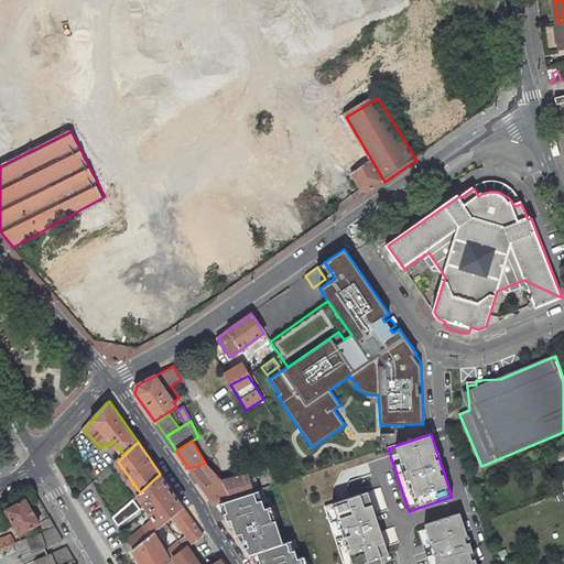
[(556,469),(563,466),(563,449),(551,455),(556,469)]
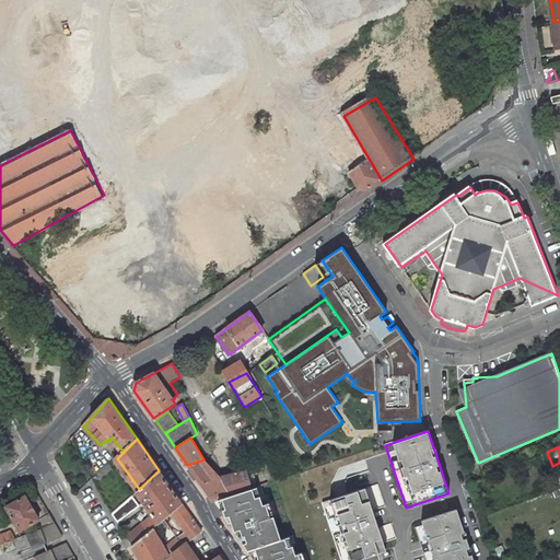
[(220,477),(203,459),(187,465),(201,483),(220,477)]
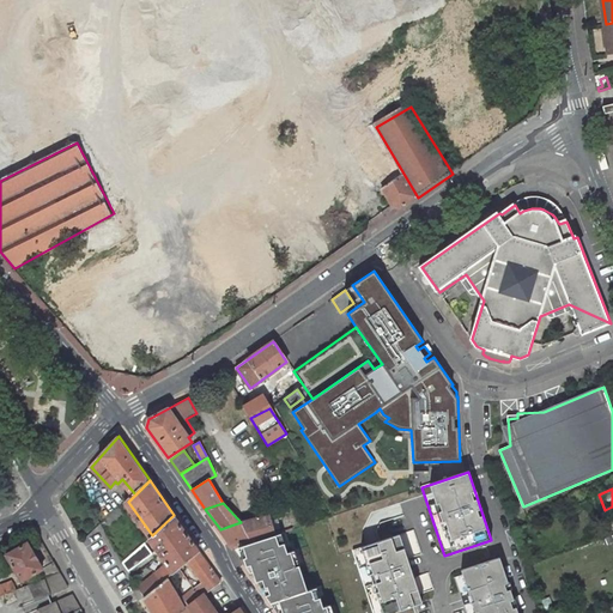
[(139,588),(145,598),(163,582),(189,560),(199,551),(174,515),(152,535),(150,538),(158,548),(168,562),(147,580),(149,581),(139,588)]
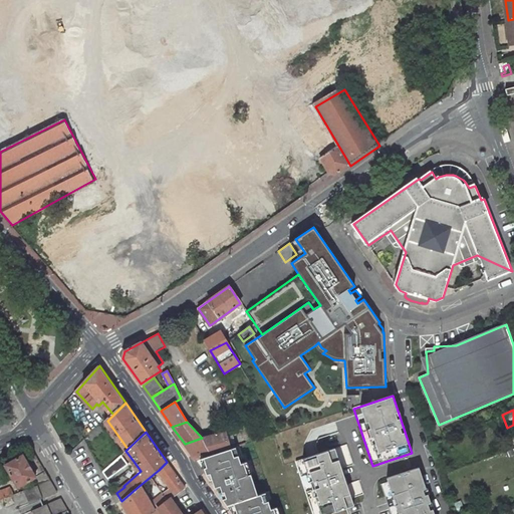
[(230,449),(225,433),(202,438),(211,455),(230,449)]
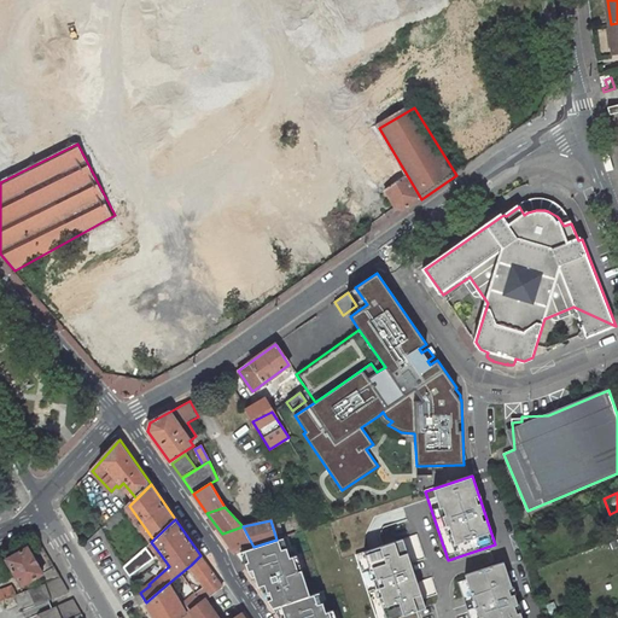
[(254,547),(243,526),(222,534),(234,552),(254,547)]
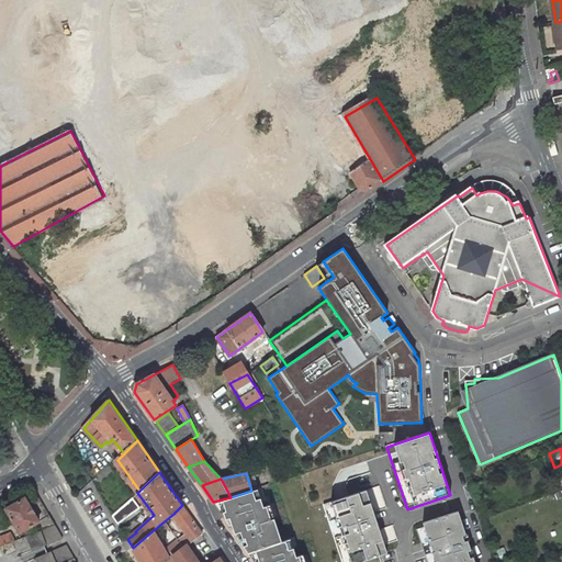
[(289,549),(285,540),(282,541),(274,518),(271,519),(266,506),(263,506),(260,497),(263,496),(260,487),(222,501),(226,510),(221,513),(229,526),(232,525),(235,534),(240,531),(243,538),(245,538),(247,543),(245,544),(243,546),(248,553),(256,551),(259,560),(254,561),(301,561),(300,555),(296,557),(293,548),(289,549)]
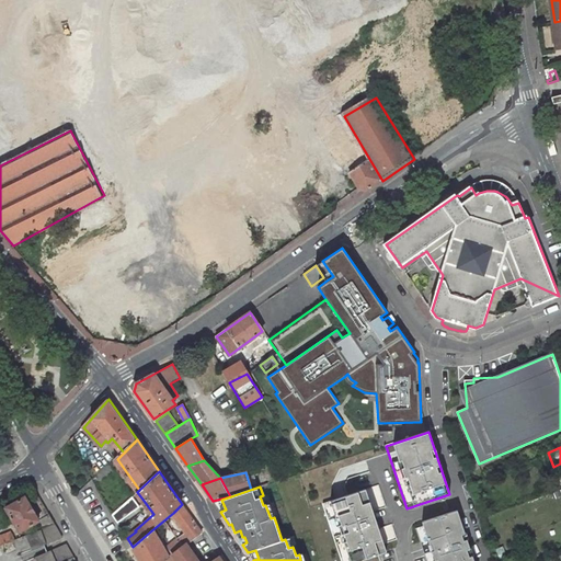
[(356,560),(387,551),(365,489),(322,503),(341,560),(356,560)]
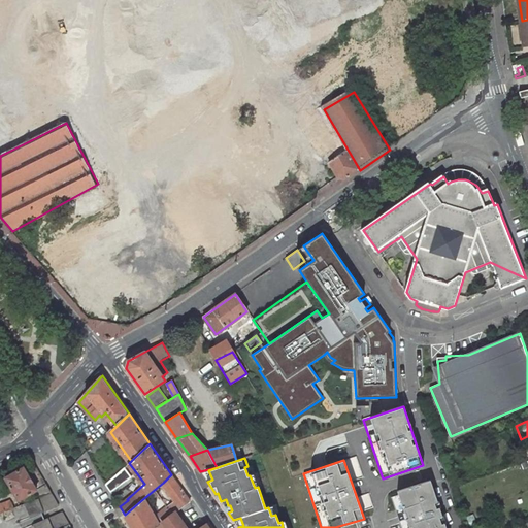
[(136,472),(129,463),(124,467),(131,475),(136,472)]
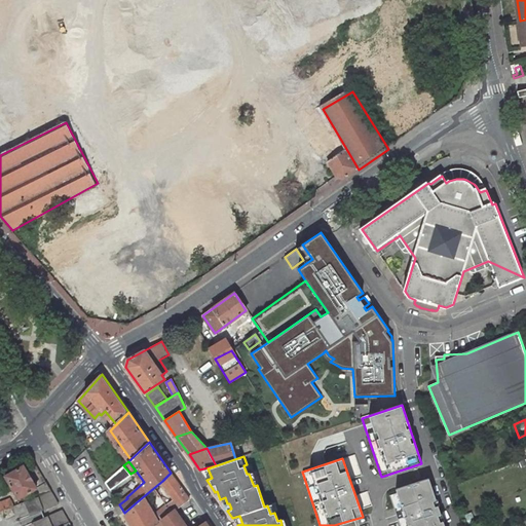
[(107,481),(113,489),(130,474),(123,465),(107,481)]
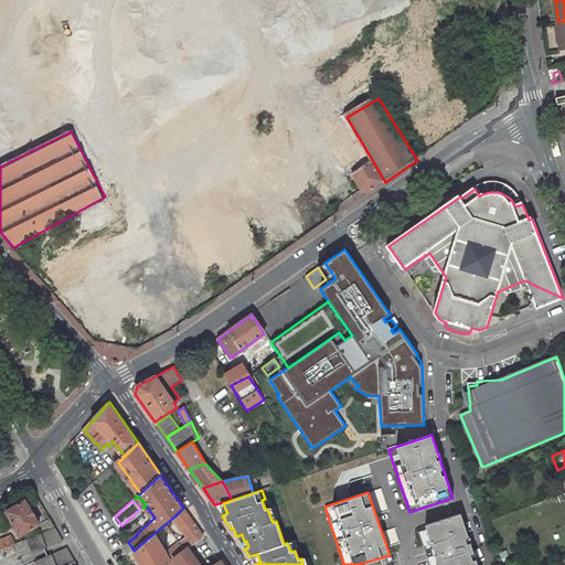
[(28,502),(8,513),(21,537),(41,526),(28,502)]
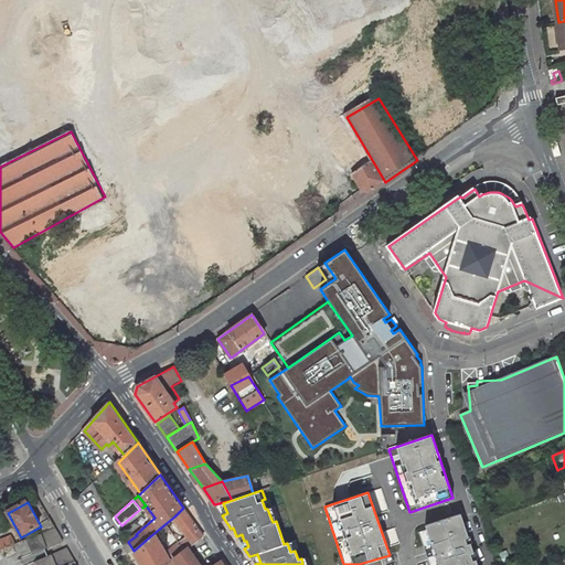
[(227,513),(223,503),(214,505),(222,515),(227,513)]
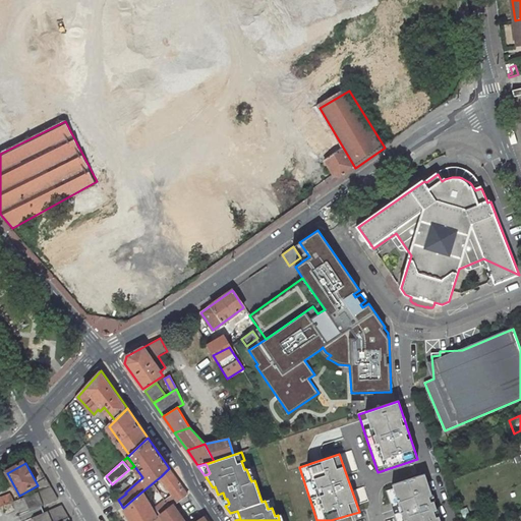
[(169,468),(161,476),(173,494),(166,501),(171,508),(174,505),(188,495),(169,468)]
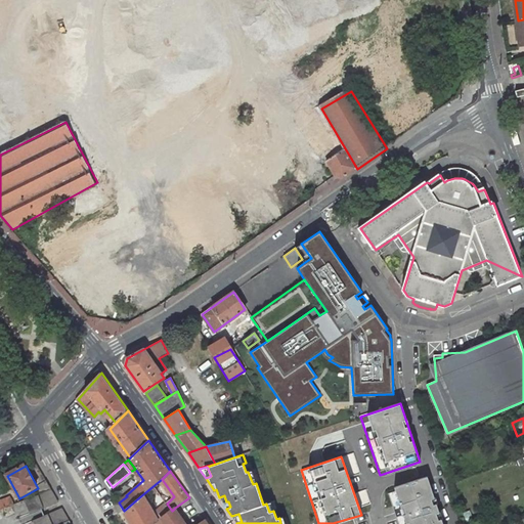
[(442,523),(441,519),(438,520),(436,513),(439,512),(436,504),(433,505),(431,498),(434,497),(427,476),(394,487),(395,491),(388,493),(398,523),(442,523)]
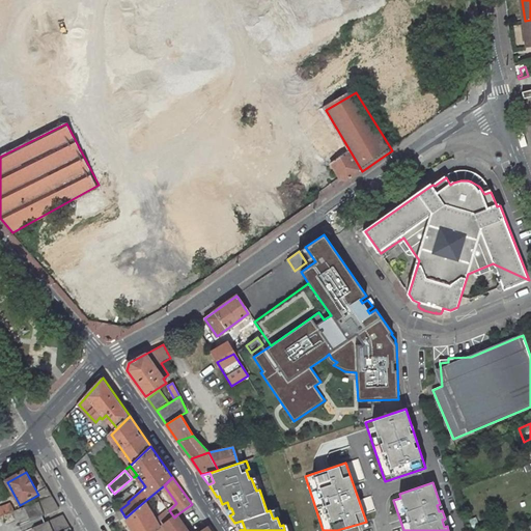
[(43,502),(54,498),(49,488),(38,495),(43,502)]
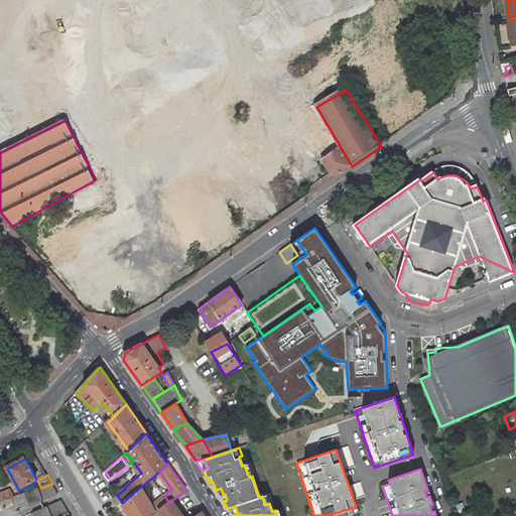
[(41,488),(24,495),(31,508),(58,495),(52,484),(41,488)]
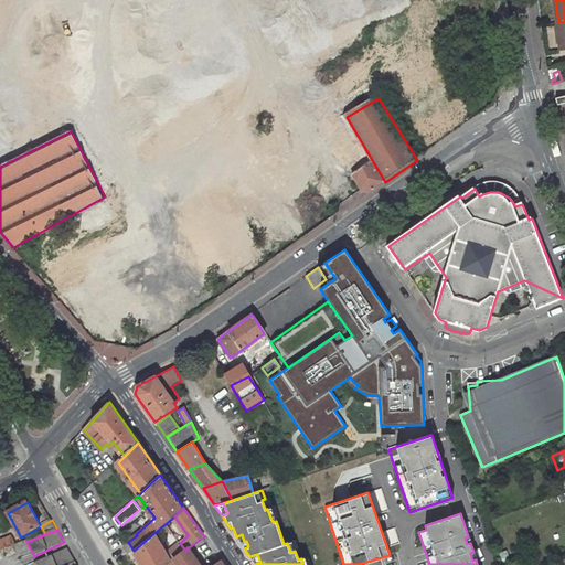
[(150,536),(134,551),(141,564),(167,564),(185,551),(180,543),(163,556),(150,536)]
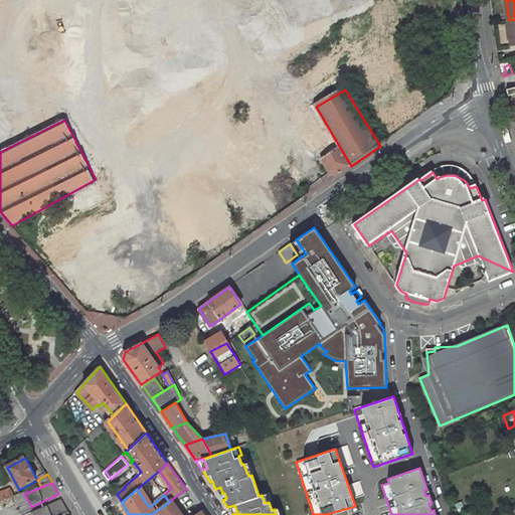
[(12,490),(0,493),(0,503),(15,498),(12,490)]
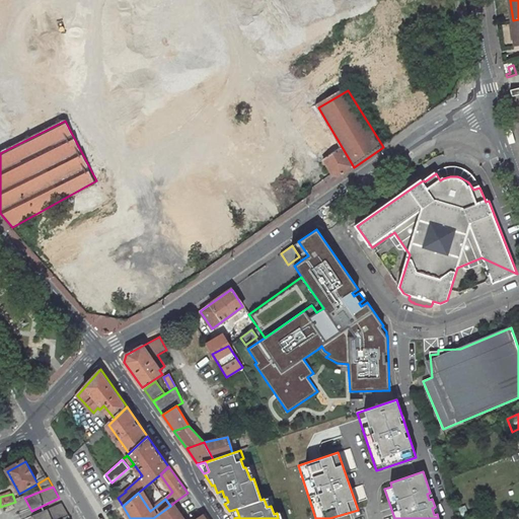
[(205,518),(203,515),(197,518),(184,518),(173,503),(170,506),(153,518),(205,518)]
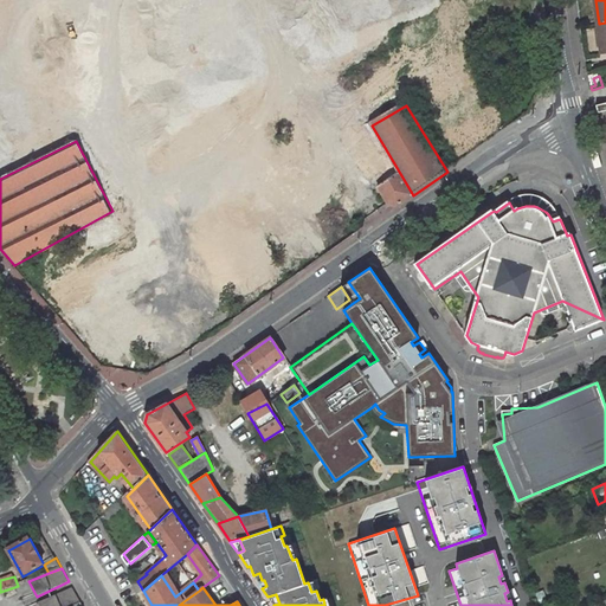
[(40,604),(42,605),(79,605),(82,605),(73,590),(40,604)]
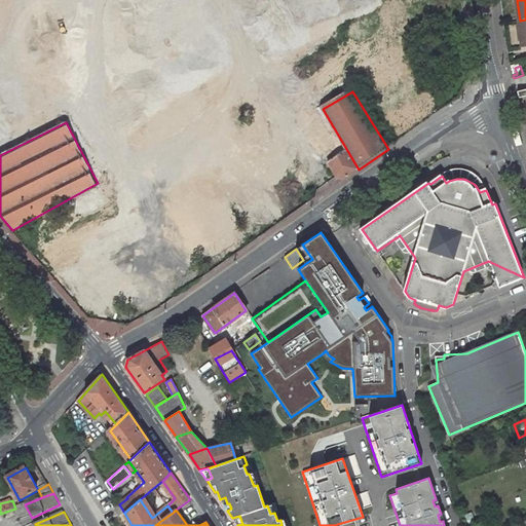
[(242,524),(239,516),(232,518),(237,525),(242,524)]
